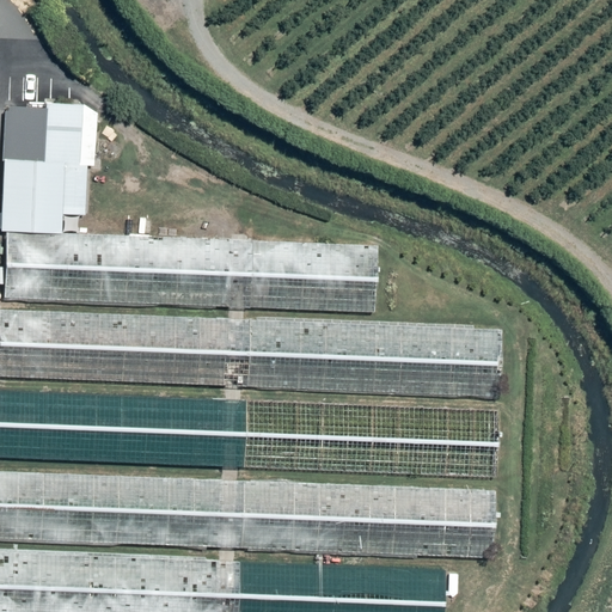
[(7,105),(1,230),(63,232),(63,214),(86,216),(89,167),(96,167),(98,117),(89,109),(7,105)]
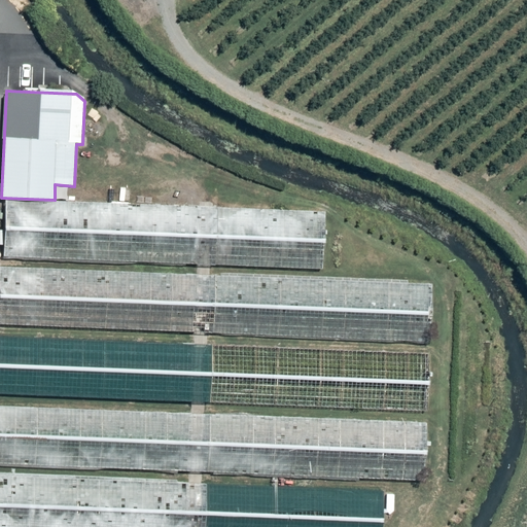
[(325,214),(6,202),(4,256),(323,270),(325,214)]
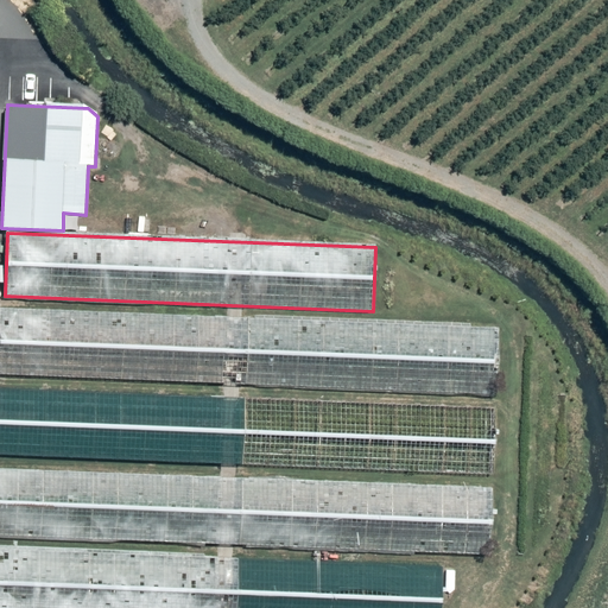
[(495,329),(0,309),(0,374),(492,397),(495,329)]
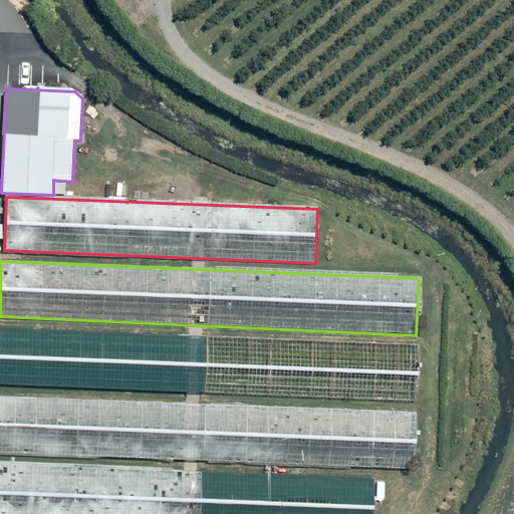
[(418,346),(0,328),(0,384),(417,403),(418,346)]
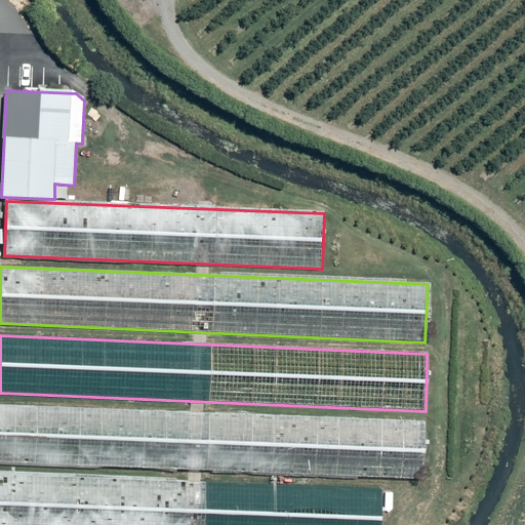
[(426,420),(0,404),(0,465),(421,481),(426,420)]
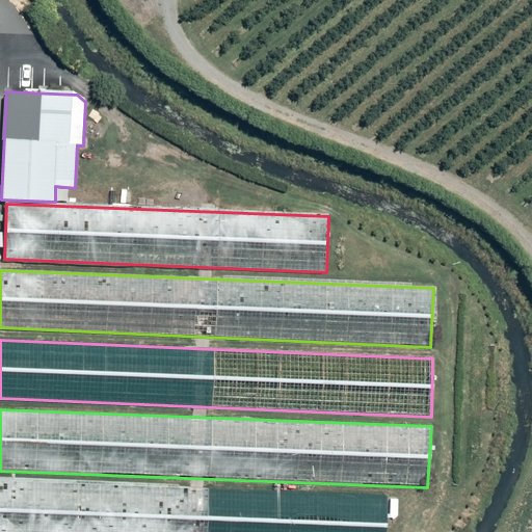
[(386,531),(388,498),(0,478),(0,531),(386,531)]
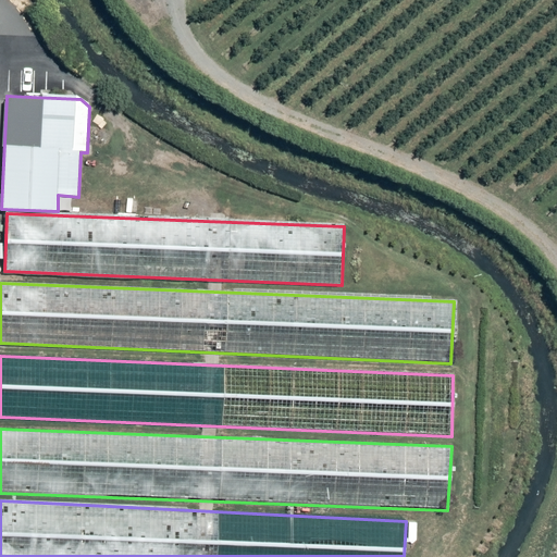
All buildings are outlined.
